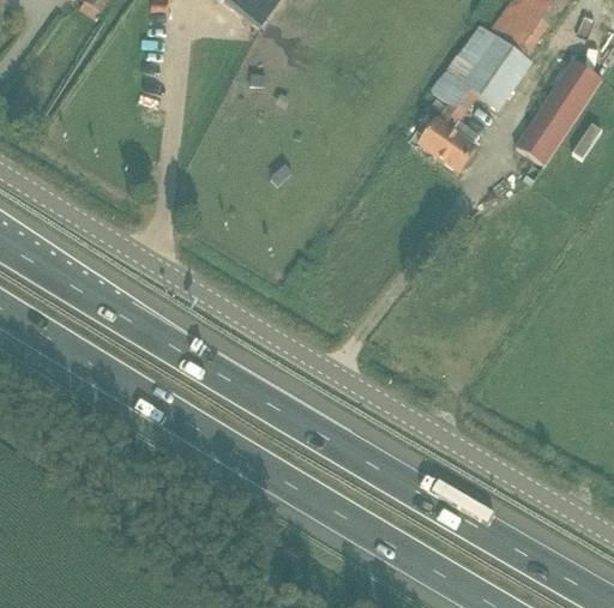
[(101,10),(107,0),(86,0),(101,10)]
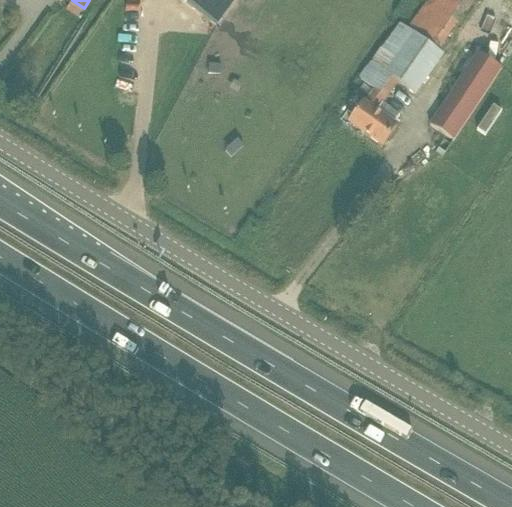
[(183,0),(215,22),(230,0),(183,0)]
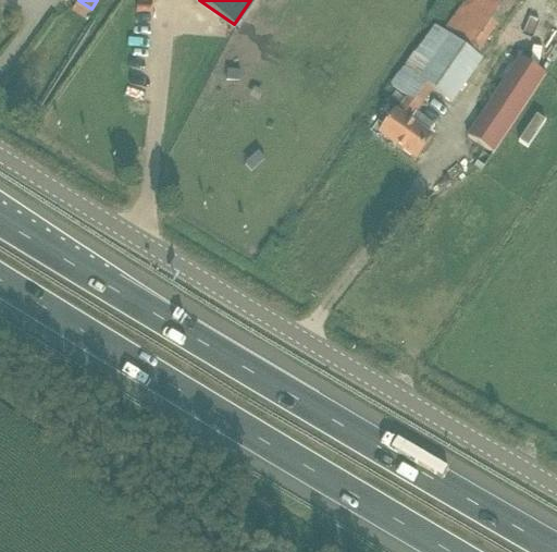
[(465,0),(450,25),(486,46),(512,0),(465,0)]
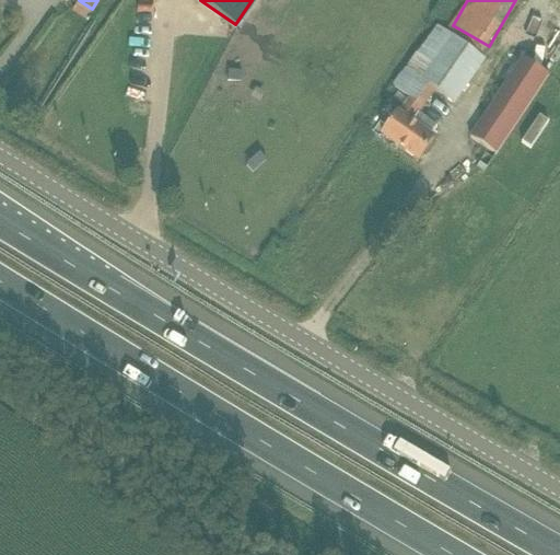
[(454,100),(485,58),(436,23),(394,82),(422,103),(434,87),(454,100)]
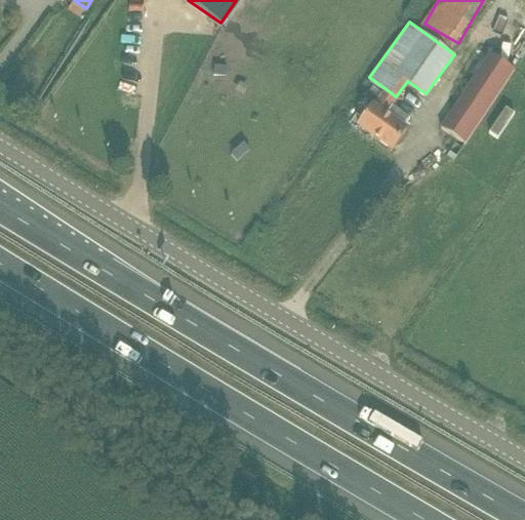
[(489,50),(440,123),(465,141),(514,67),(489,50)]
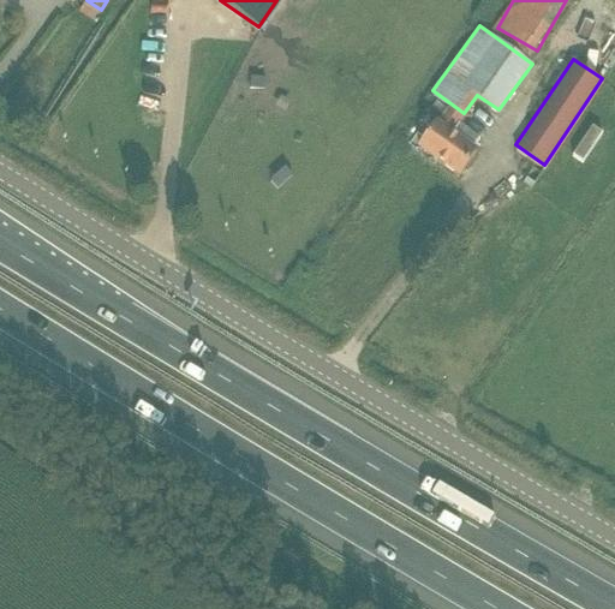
[(471,147),(479,135),(459,121),(464,115),(451,106),(437,124),(435,121),(419,143),(459,172),(475,149),(471,147)]
